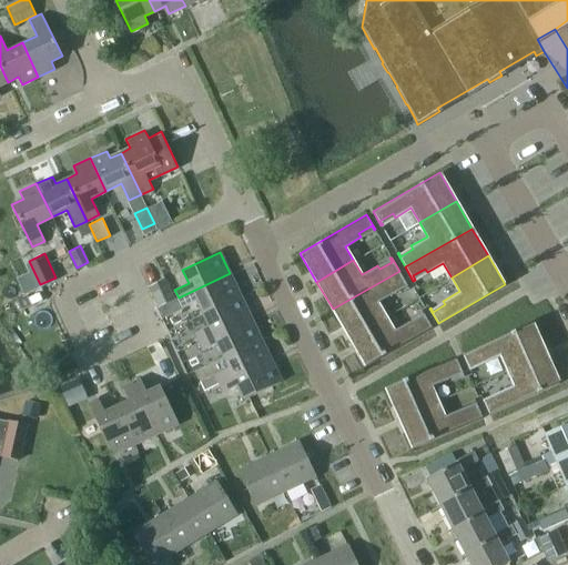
[(348,336),(385,315),(377,302),(393,292),(391,289),(404,281),(406,285),(407,284),(399,271),(333,309),(348,336)]
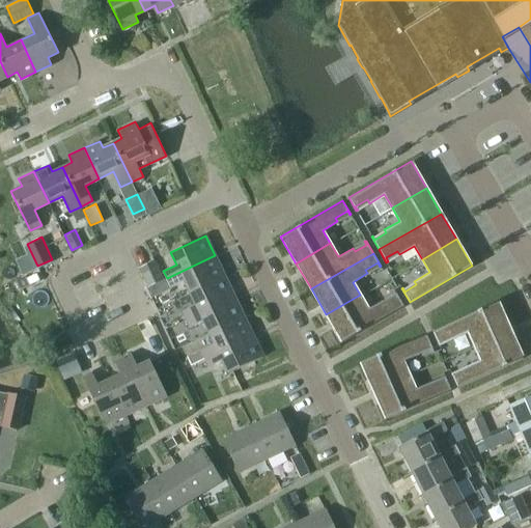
[(189,292),(224,275),(215,255),(167,278),(170,286),(184,280),(189,292)]
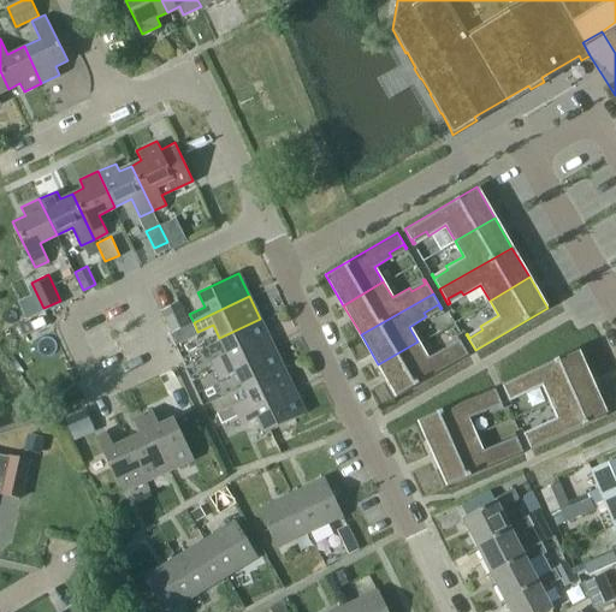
[(182,327),(190,322),(179,299),(160,309),(171,332),(182,327)]
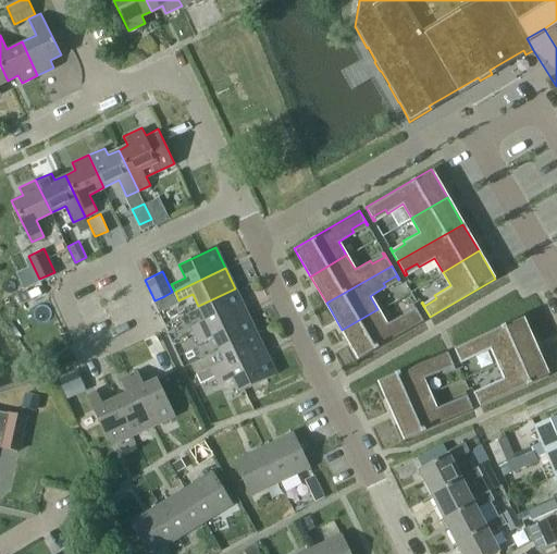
[(21,303),(31,298),(26,287),(16,293),(21,303)]
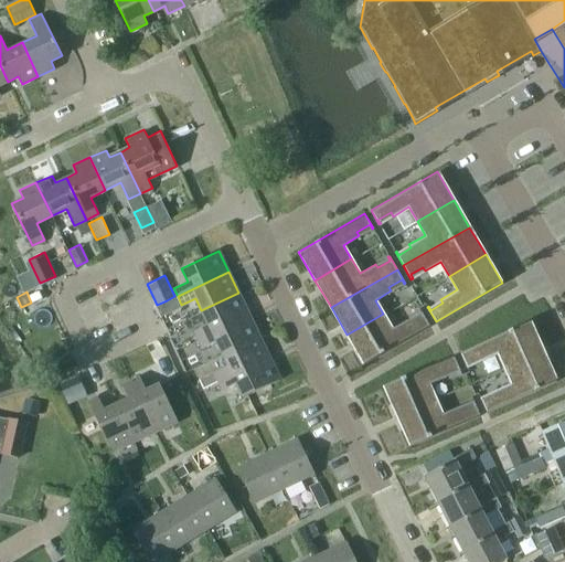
[(198,339),(248,315),(238,293),(201,310),(208,324),(193,330),(198,339)]
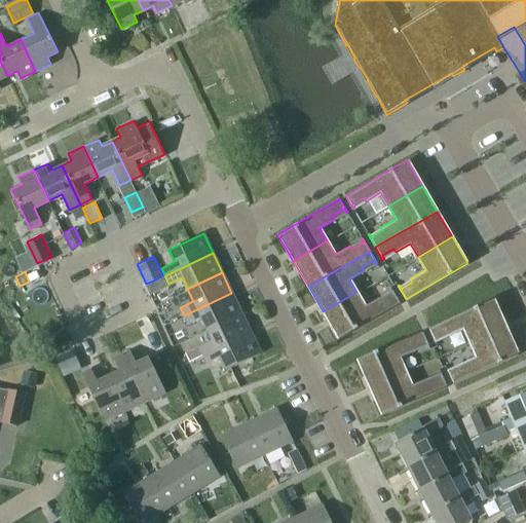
[(146,285),(150,293),(168,284),(165,275),(146,285)]
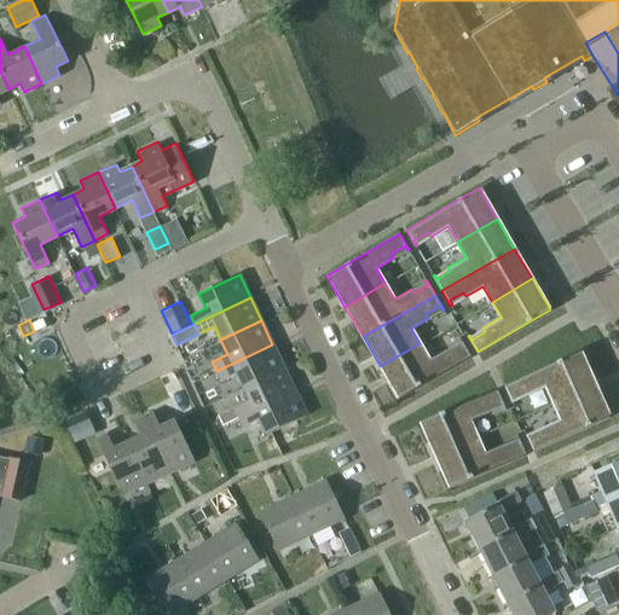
[(420,343),(380,366),(398,398),(470,355),(461,341),(460,341),(462,346),(449,353),(446,349),(429,359),(420,343)]
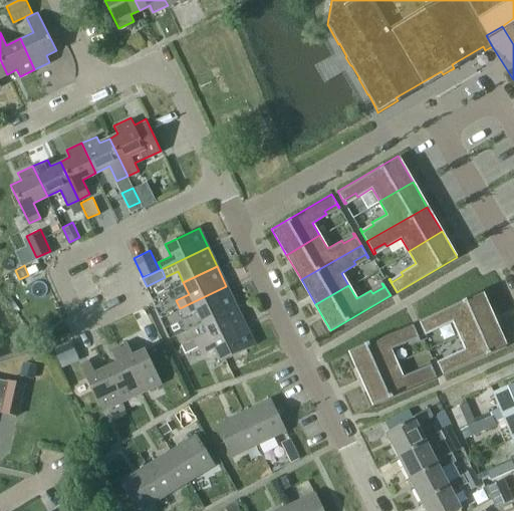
[(202,321),(235,305),(226,286),(180,308),(184,316),(196,309),(202,321)]
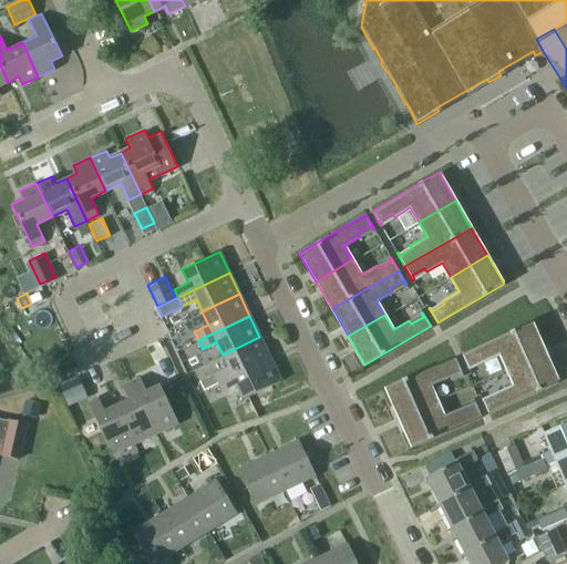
[(506,369),(545,351),(532,321),(462,352),(468,368),(470,367),(467,362),(481,357),(483,361),(500,354),(506,369)]
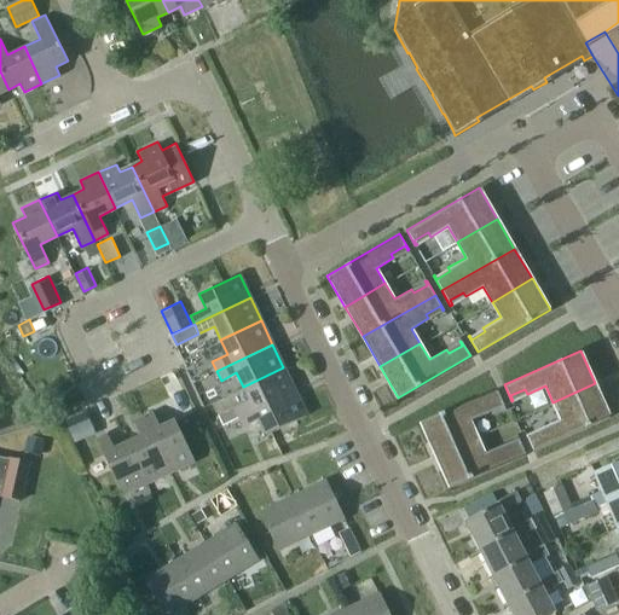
[(221,425),(238,417),(295,390),(283,367),(243,387),(249,400),(217,416),(221,425)]
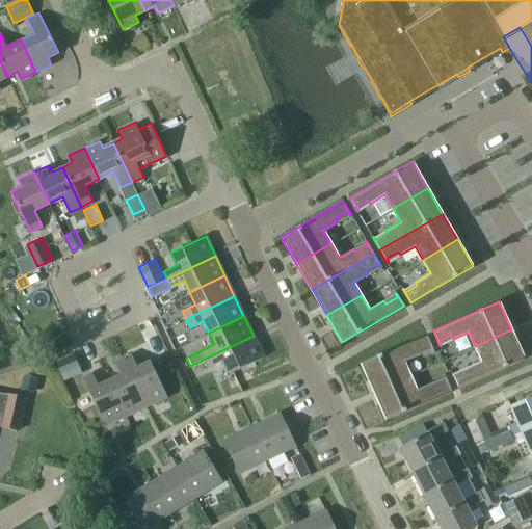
[(511,329),(475,346),(481,360),(466,367),(467,371),(454,376),(453,372),(452,373),(458,387),(524,358),(511,329)]
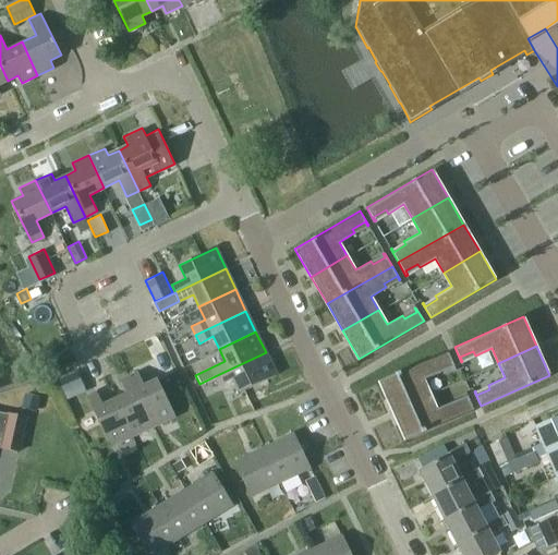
[(378,381),(391,410),(429,394),(423,378),(440,371),(438,368),(451,361),(452,365),(455,364),(447,350),(378,381)]
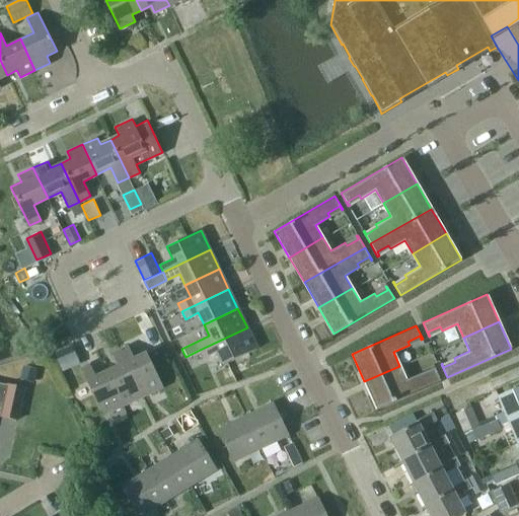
[(247,327),(200,350),(204,358),(216,351),(222,364),(256,348),(247,327)]
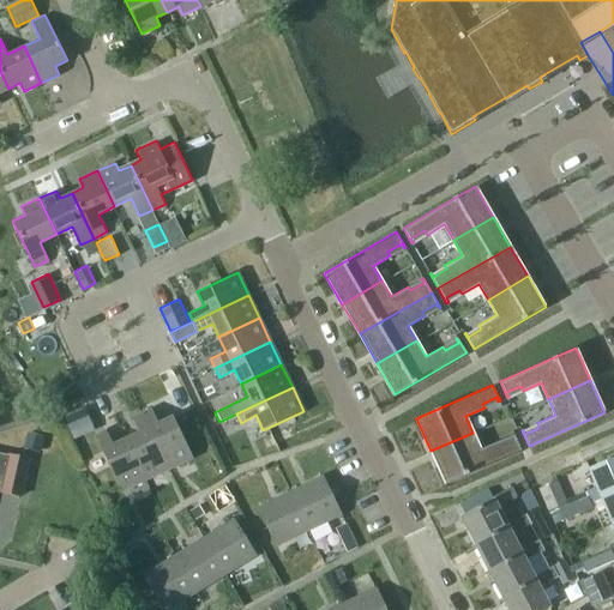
[(84,404),(62,414),(68,427),(90,417),(84,404)]
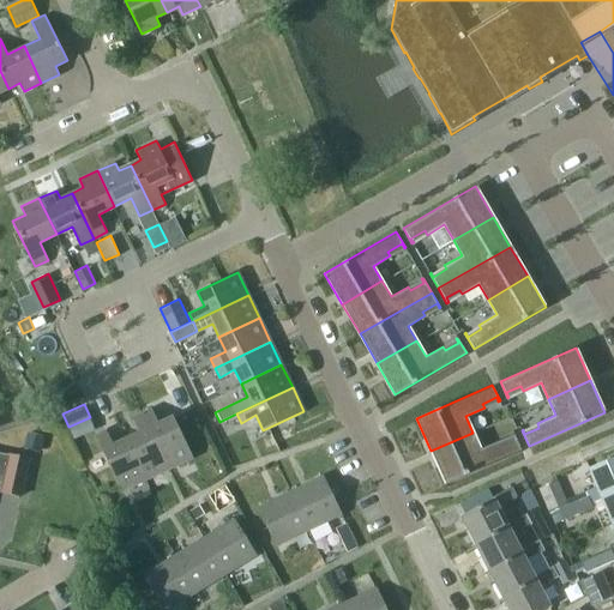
[(143,411),(169,467),(192,457),(174,416),(158,422),(151,408),(143,411)]
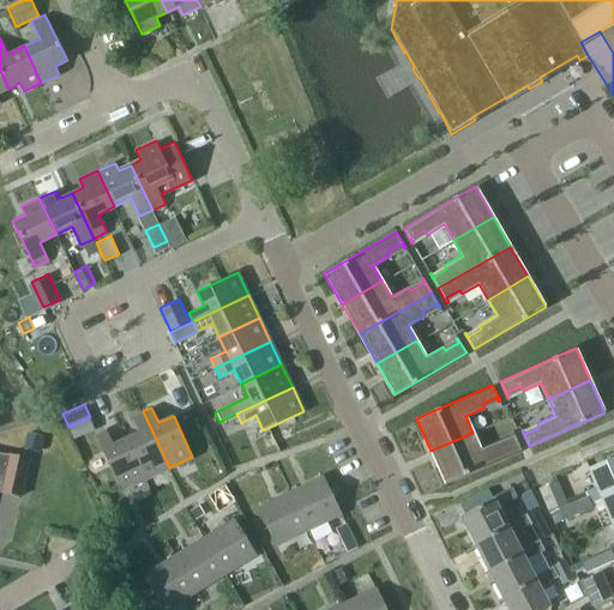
[(145,478),(169,467),(143,411),(132,416),(139,432),(126,438),(145,478)]
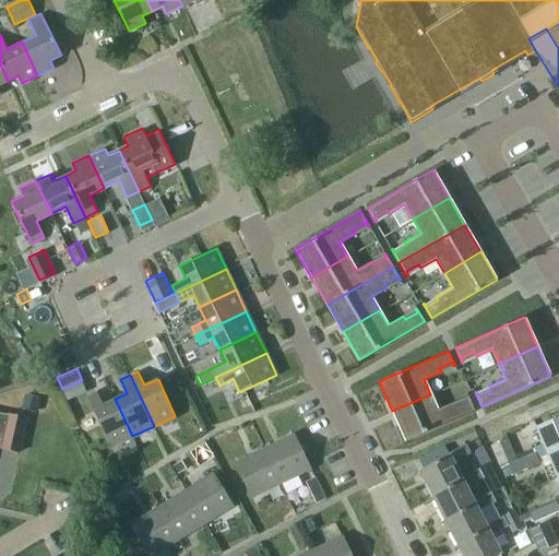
[(132,436),(115,399),(103,405),(95,391),(87,395),(94,409),(93,410),(110,446),(132,436)]
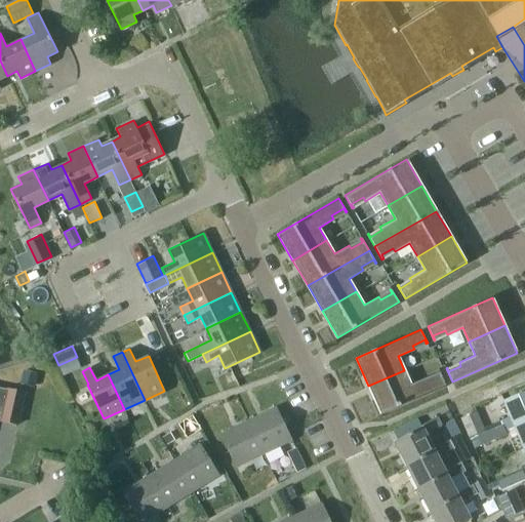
[(34,386),(37,371),(23,369),(21,383),(34,386)]
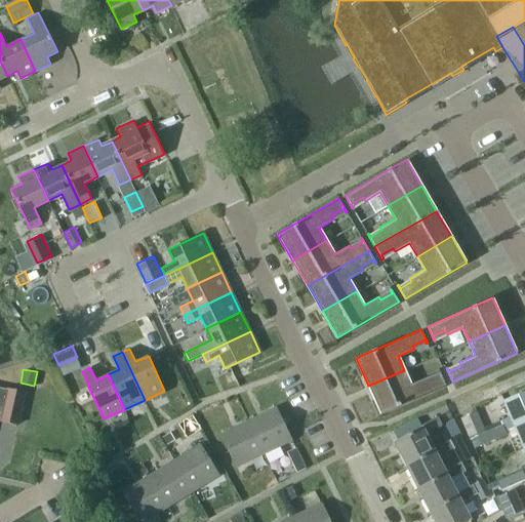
[(404,370),(368,386),(380,413),(446,385),(439,370),(438,371),(440,375),(428,380),(427,376),(410,384),(404,370)]
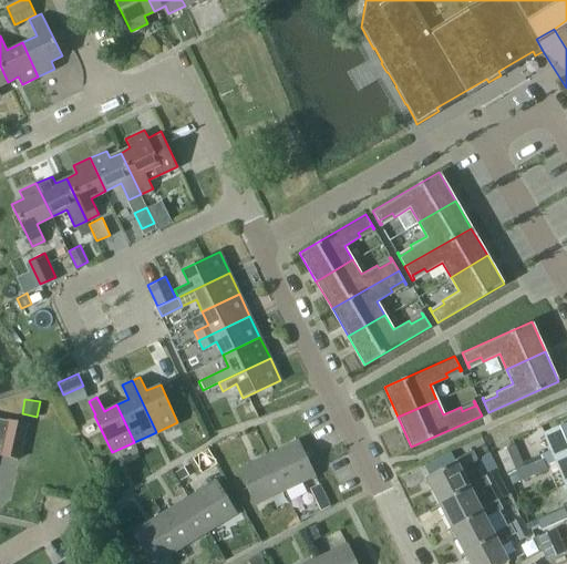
[(19,457),(27,423),(0,417),(0,450),(1,450),(1,453),(19,457)]
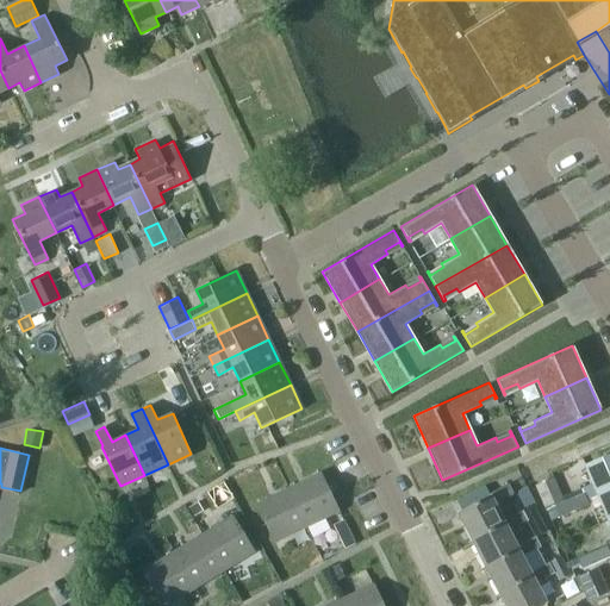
[(597,493),(609,487),(609,455),(586,466),(593,482),(582,487),(583,492),(584,492),(586,498),(597,493)]
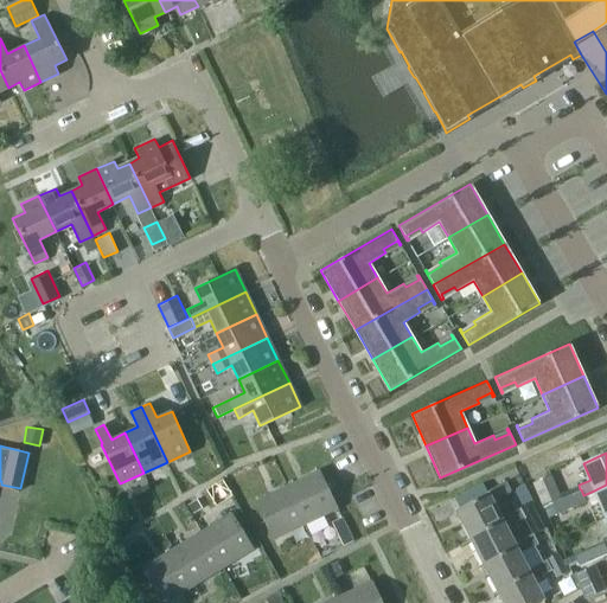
[(286,485),(305,523),(336,507),(318,469),(286,485)]
